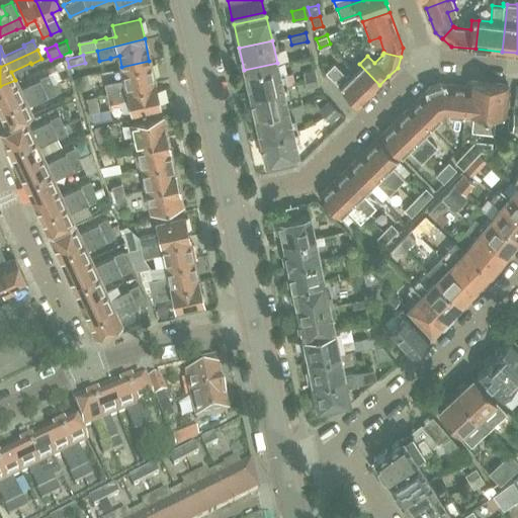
[(124,80),(115,82),(115,80),(104,83),(106,93),(154,82),(149,61),(121,67),(124,80)]
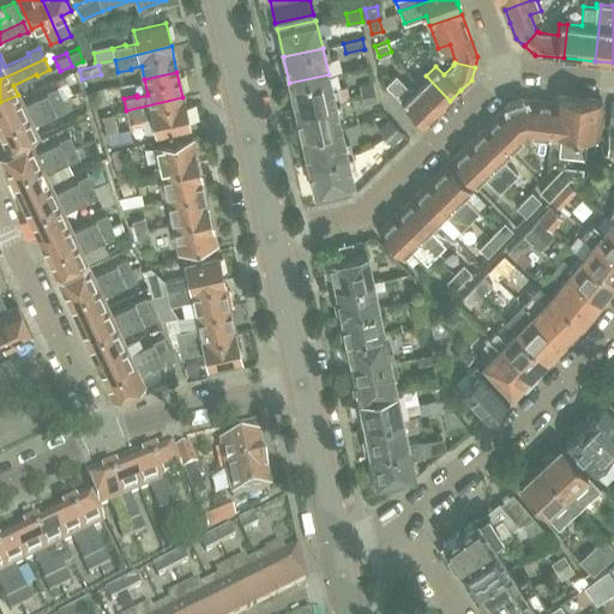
[(289,83),(295,109),(335,101),(329,74),(289,83)]
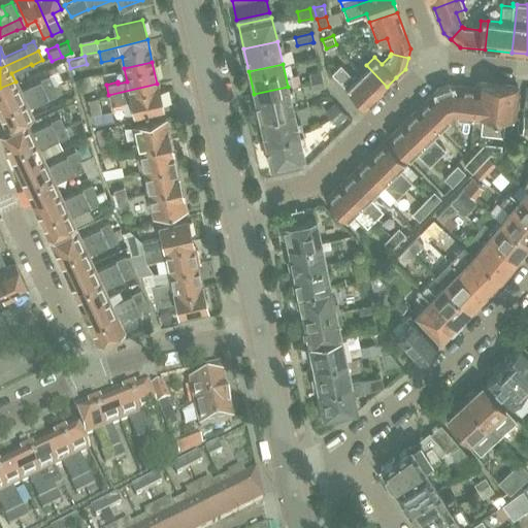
[(331,72),(334,74),(344,85),(366,107),(387,87),(366,65),(354,77),(340,64),(331,72)]
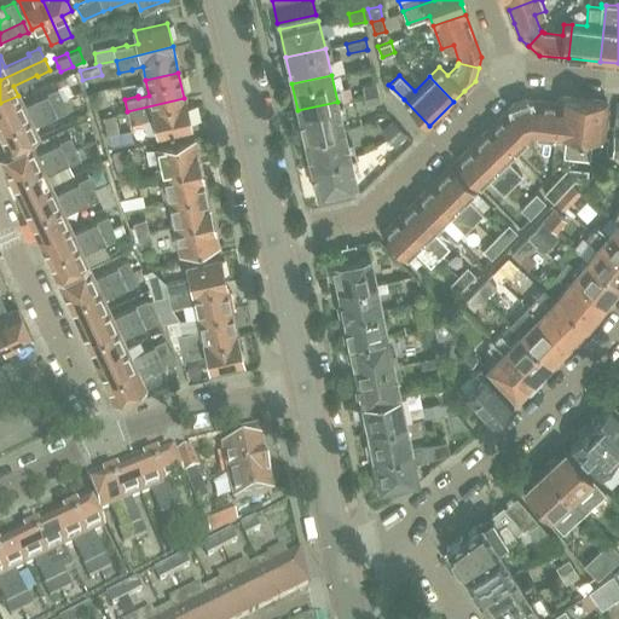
[(379,92),(376,82),(362,86),(364,96),(379,92)]
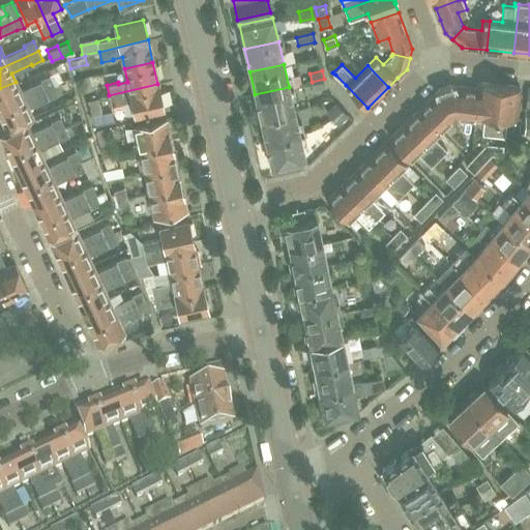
[(0,88),(0,109),(54,84),(50,76),(39,80),(40,81),(20,90),(16,82),(0,88)]
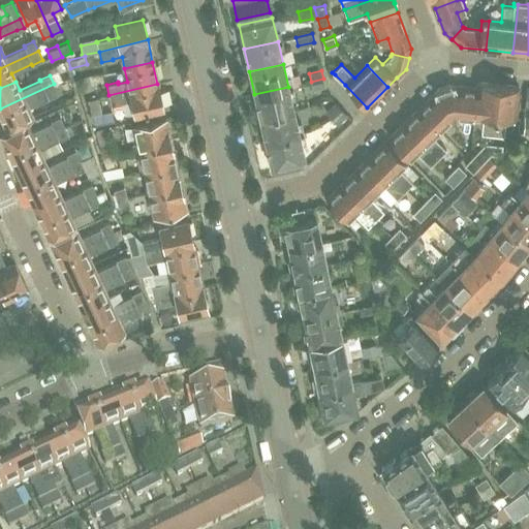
[(325,88),(323,79),(311,82),(313,91),(325,88)]
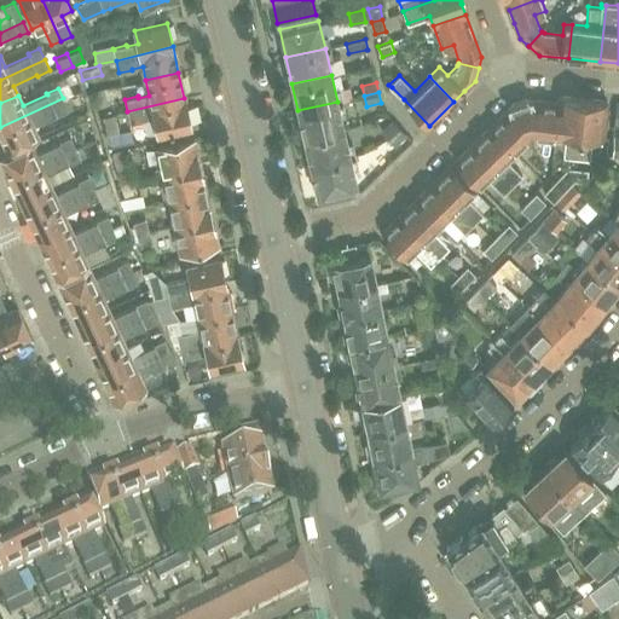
[(559,97),(559,103),(553,137),(553,139),(555,139),(554,149),(563,150),(563,156),(578,157),(583,99),(559,97)]
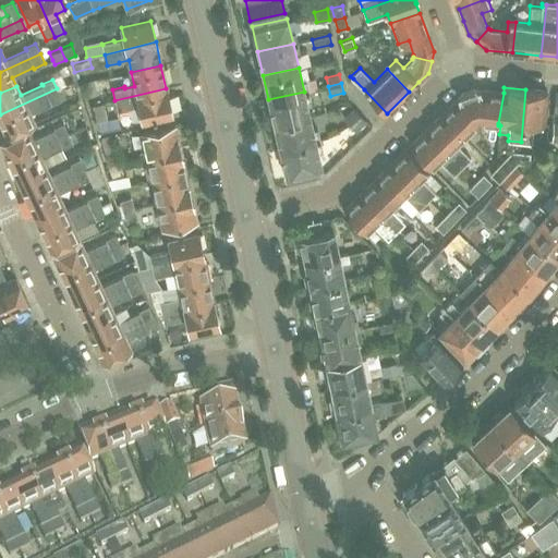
[(0,114),(0,118),(8,134),(33,122),(28,113),(50,104),(50,105),(61,99),(57,88),(0,114)]
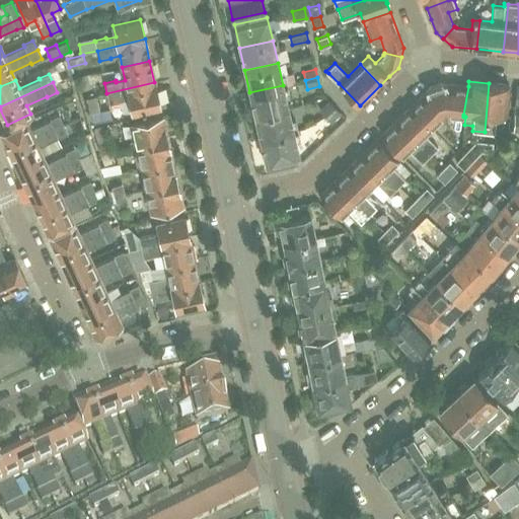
[(129,98),(132,110),(159,104),(154,82),(106,93),(108,103),(120,101),(120,100),(129,98)]
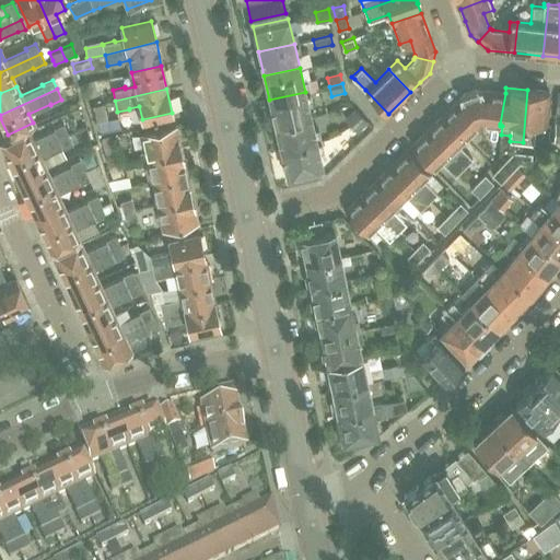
[(505,93),(477,90),(470,92),(480,121),(500,124),(505,93)]
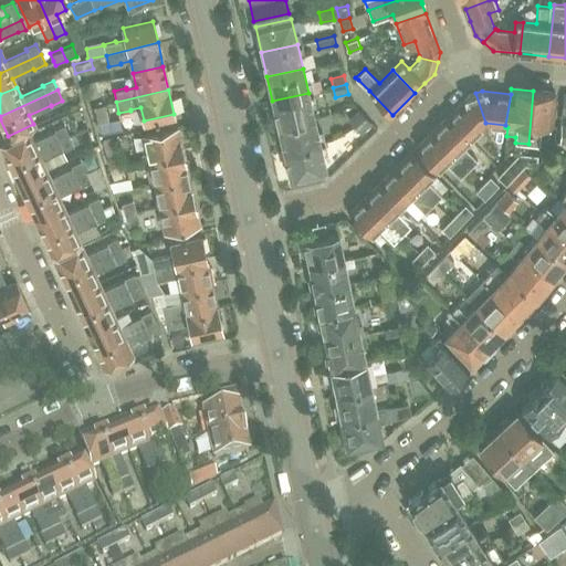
[(552,125),(555,92),(533,91),(528,144),(538,145),(541,124),(552,125)]
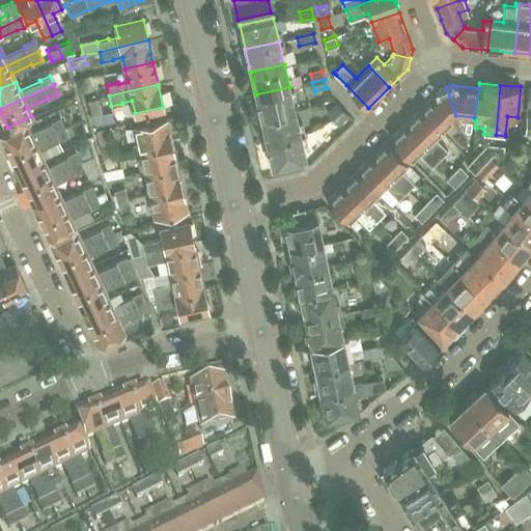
[(255,94),(260,118),(295,111),(289,87),(255,94)]
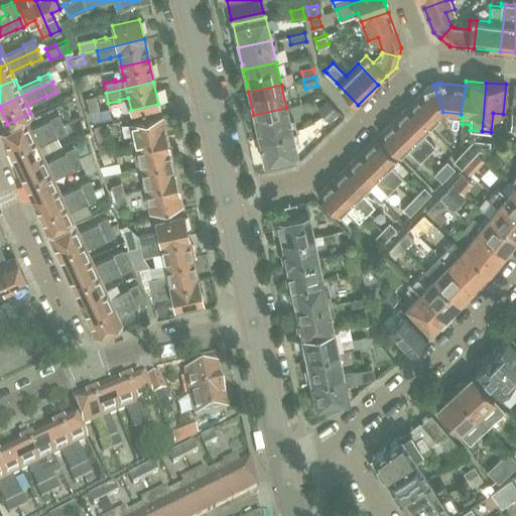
[(427,86),(413,100),(408,105),(428,126),(442,112),(433,85),(427,86)]
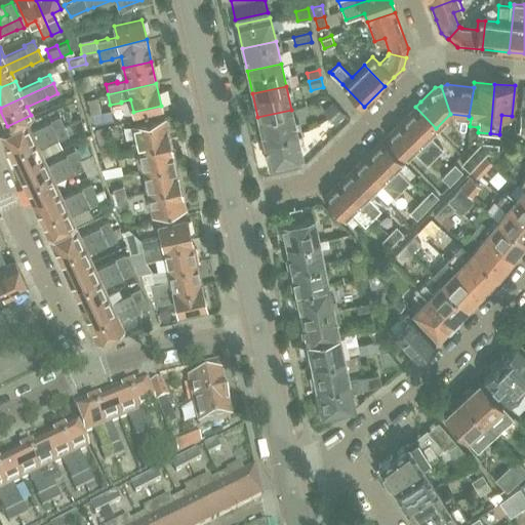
[(85,99),(88,110),(89,115),(92,114),(94,123),(113,119),(111,110),(98,113),(95,97),(85,99)]
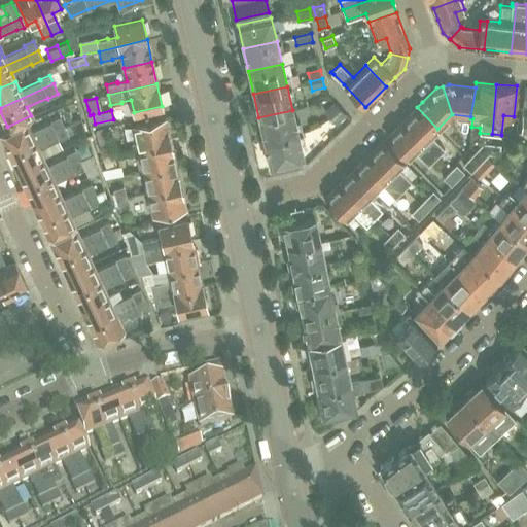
[(342,109),(335,101),(325,110),(330,116),(342,109)]
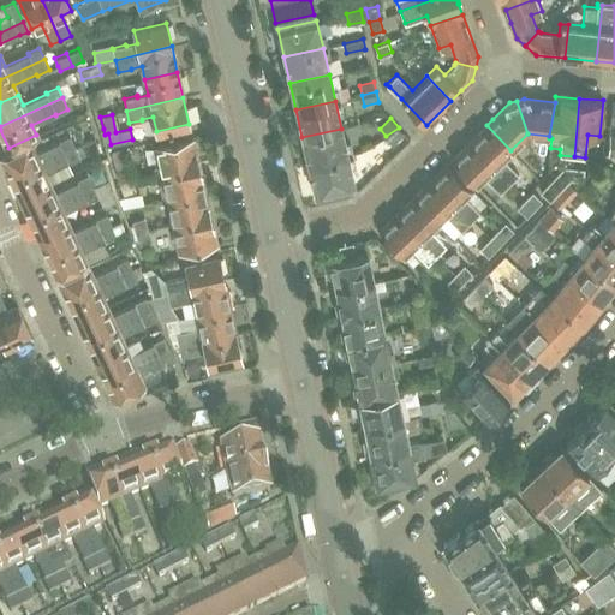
[(487,125),(473,139),(470,143),(509,184),(519,174),(503,157),(511,150),(487,125)]
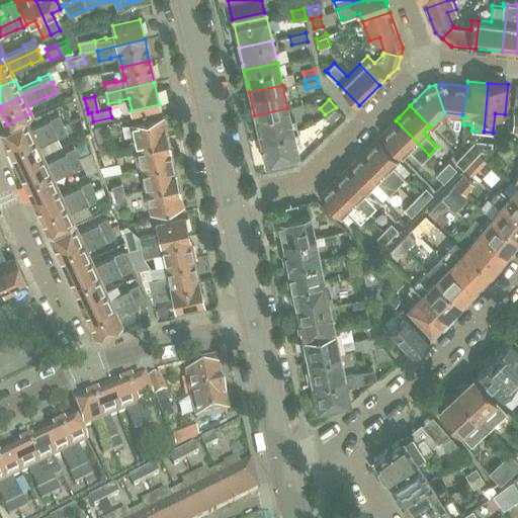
[(340,112),(336,107),(325,114),(331,121),(340,112)]
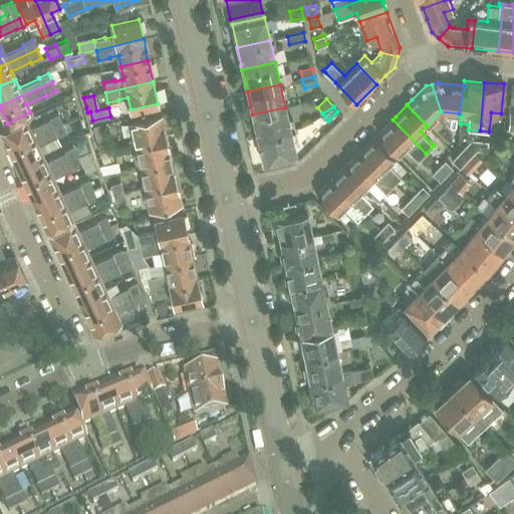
[(252,114),(258,138),(291,130),(285,107),(252,114)]
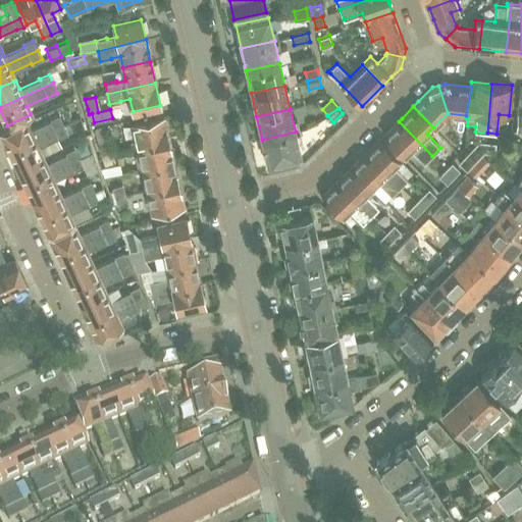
[(30,131),(25,121),(1,133),(9,151),(63,125),(59,115),(50,119),(50,121),(30,131)]
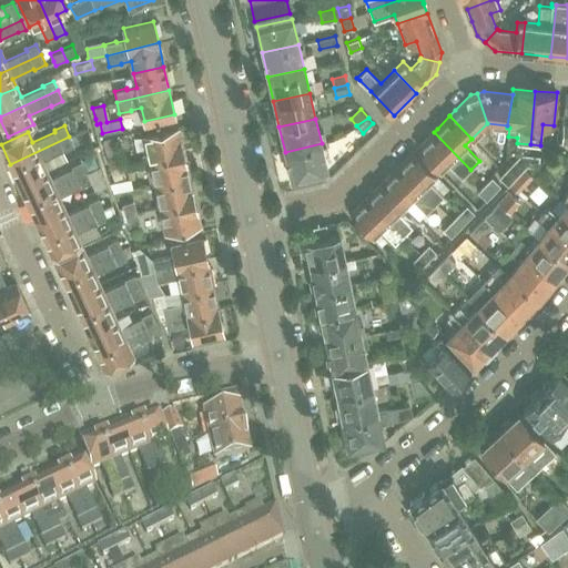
[(178,127),(143,134),(149,160),(183,152),(178,127)]
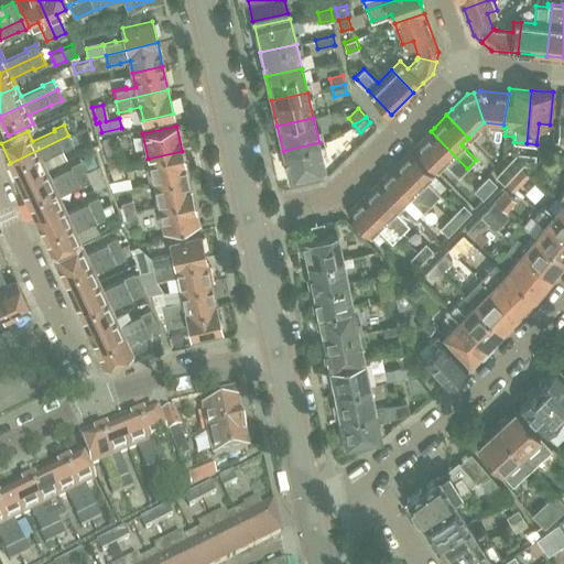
[(414,147),(436,170),(443,162),(458,177),(467,169),(431,131),(414,147)]
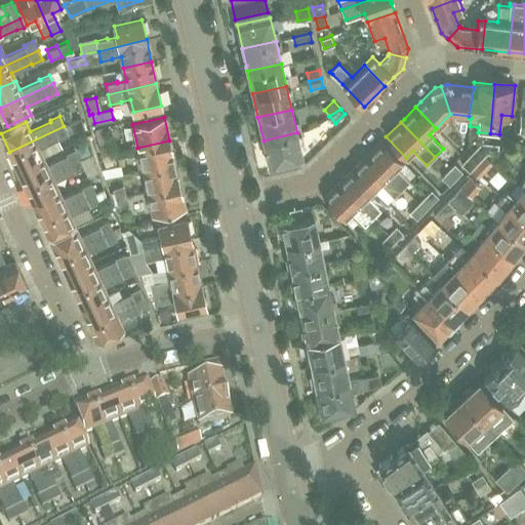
[(94,130),(98,145),(108,142),(104,125),(96,127),(94,130)]
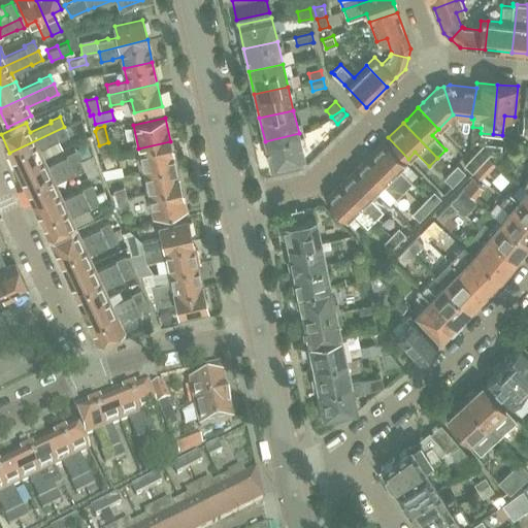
[(9,153),(18,169),(42,157),(38,149),(57,139),(58,140),(68,136),(64,127),(9,153)]
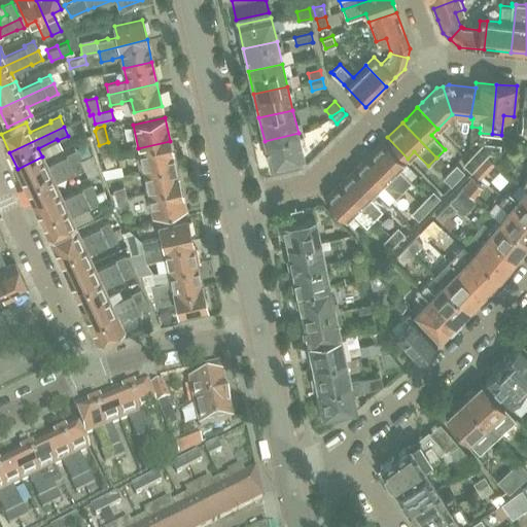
[(304,156),(299,133),(265,141),(270,165),(304,156)]
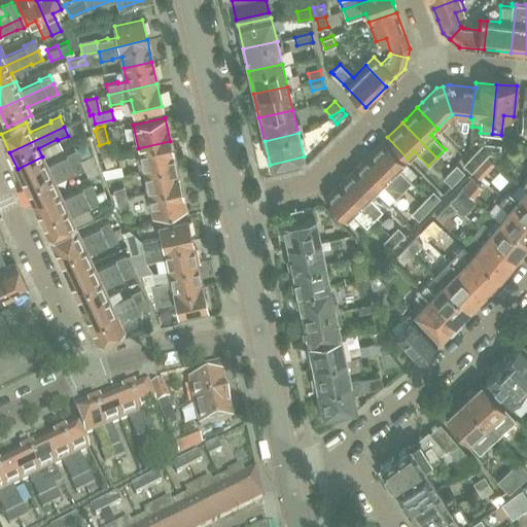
[(383,140),(369,154),(402,189),(411,181),(397,168),(405,161),(383,140)]
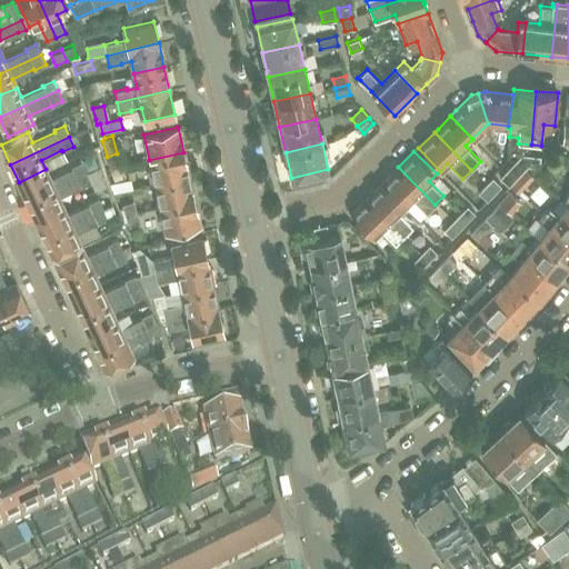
[(149,160),(155,183),(189,176),(183,152),(149,160)]
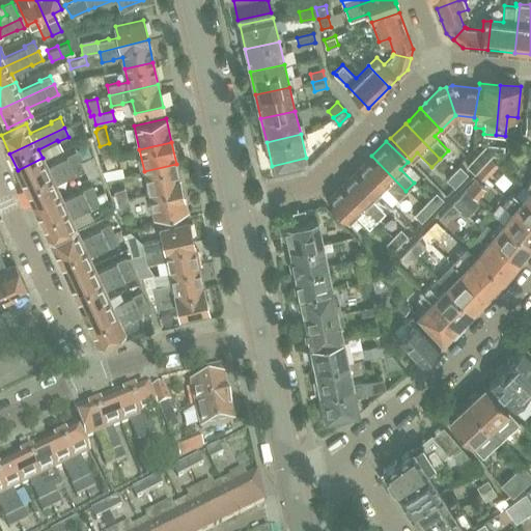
[(110,144),(100,147),(103,157),(112,154),(113,154),(110,144)]
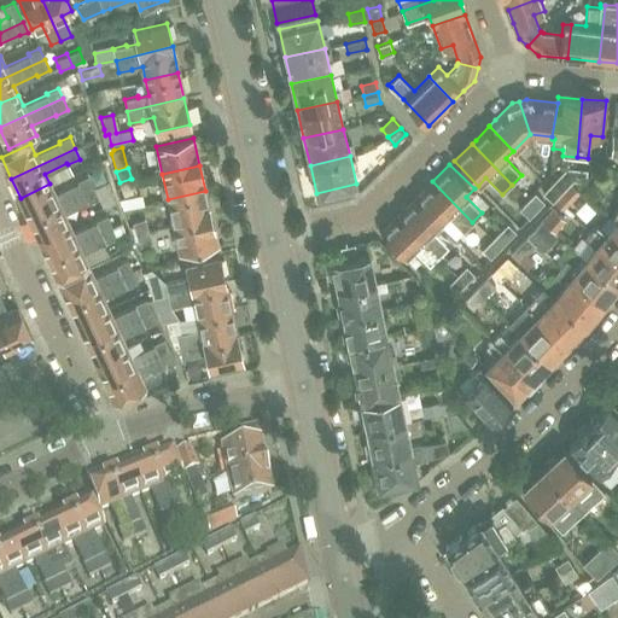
[(566,168),(559,176),(569,185),(573,180),(575,180),(576,169),(566,168)]
